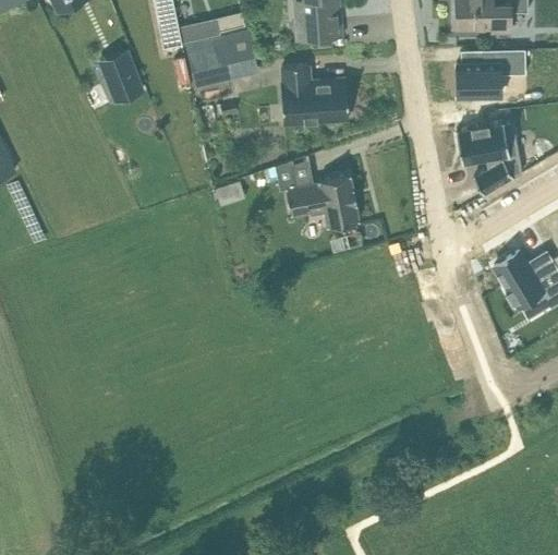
[(0,0),(0,11),(23,0),(0,0)]
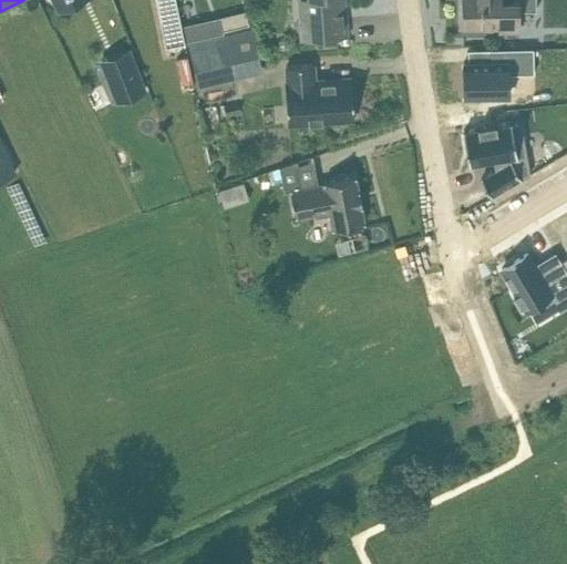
[(175,0),(155,0),(166,49),(185,44),(182,28),(175,0)]
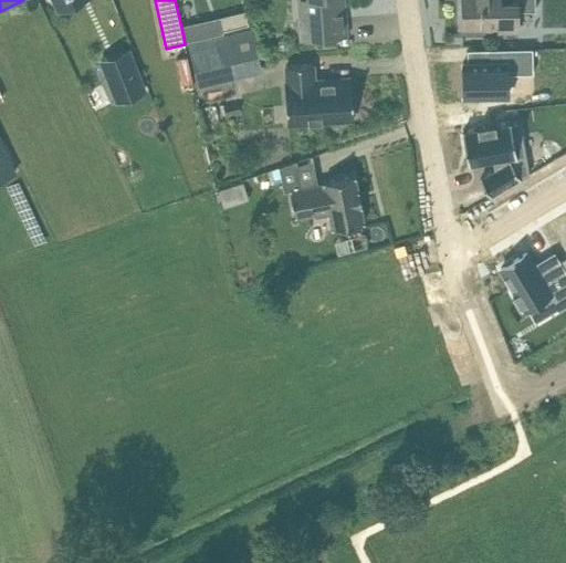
[(190,0),(196,19),(239,6),(237,0),(190,0)]
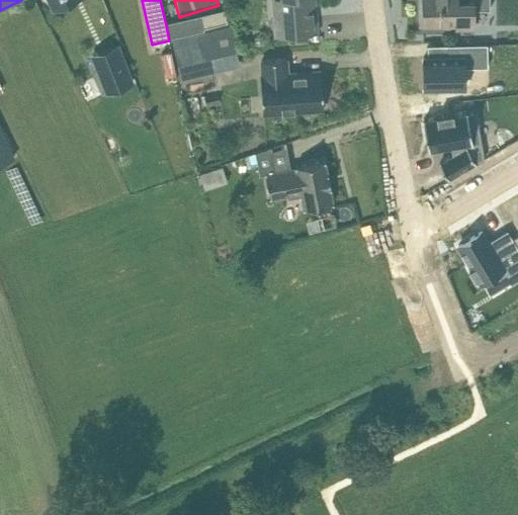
[(283,23),(273,24),(274,37),(275,37),(297,36),(318,34),(315,0),(281,0),(283,23)]
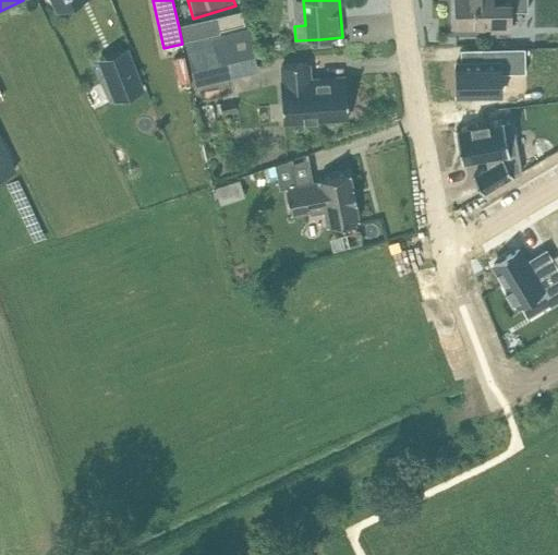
[(456,0),(456,27),(492,27),(492,33),(510,33),(510,12),(528,12),(526,0),(456,0)]
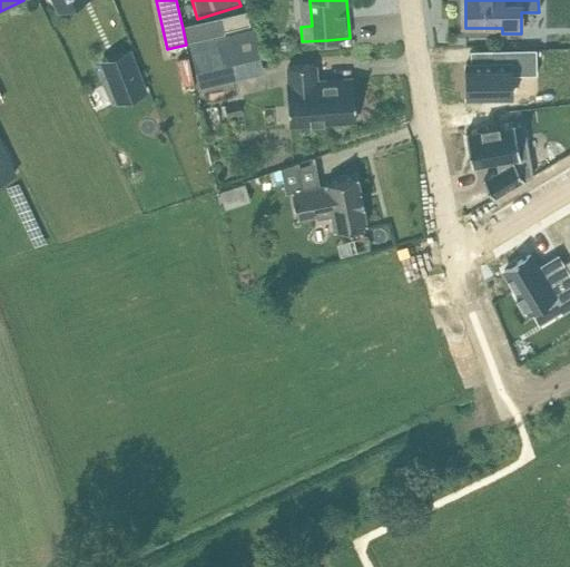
[(247,12),(183,28),(186,46),(225,36),(224,33),(251,27),(247,12)]
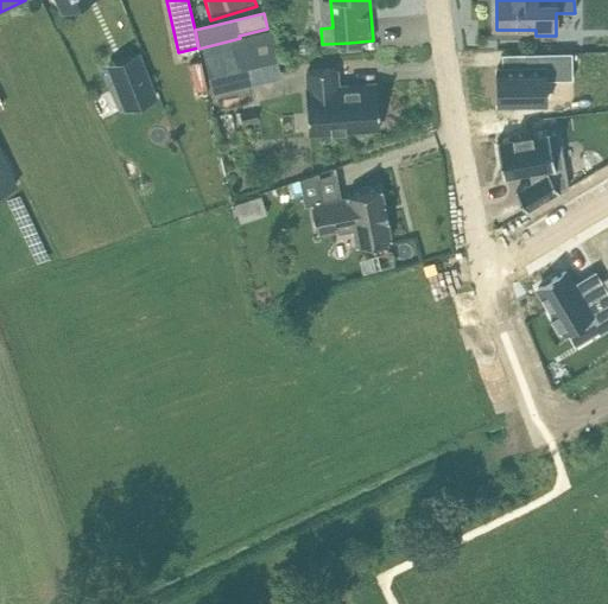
[(202,51),(213,97),(280,82),(270,36),(202,51)]
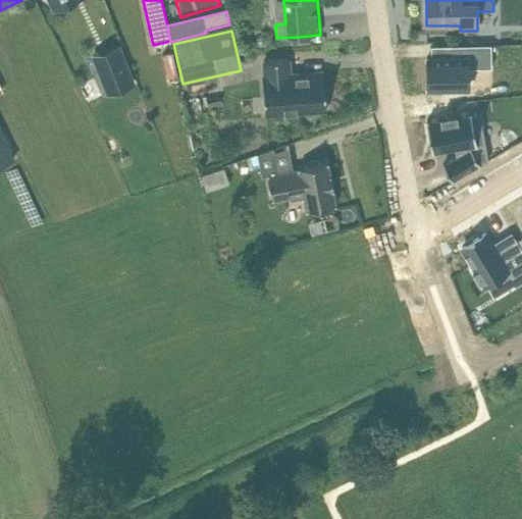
[(88,45),(65,52),(68,60),(91,54),(88,45)]
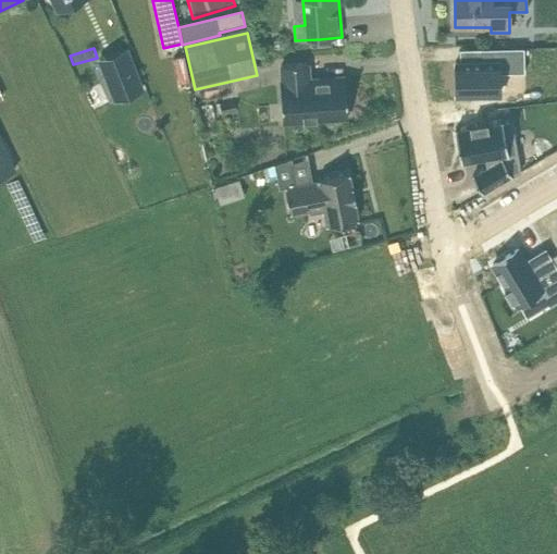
[(460,64),(456,64),(457,97),(499,95),(498,74),(524,73),(524,49),(481,50),(482,63),(460,64)]
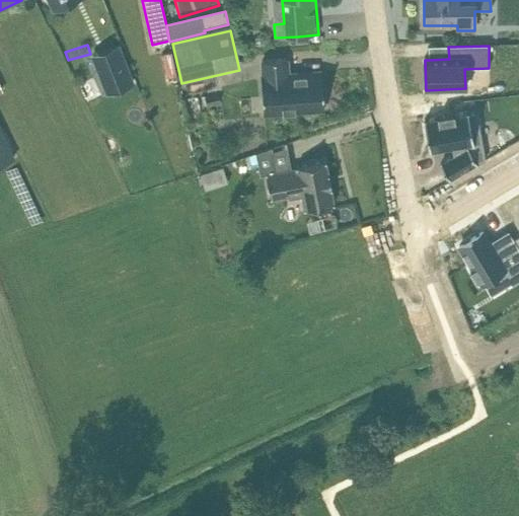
[(118,48),(100,54),(116,92),(132,85),(118,48)]
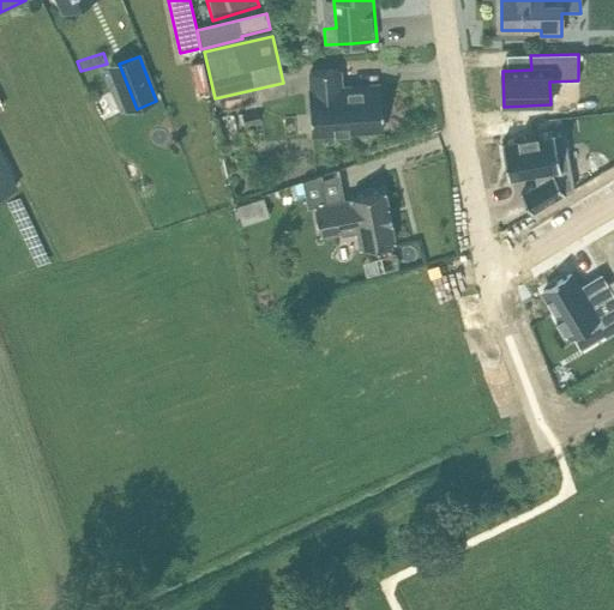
[(309,92),(312,137),(384,131),(381,91),(349,94),(349,89),(341,90),(339,71),(311,73),(312,92),(309,92)]
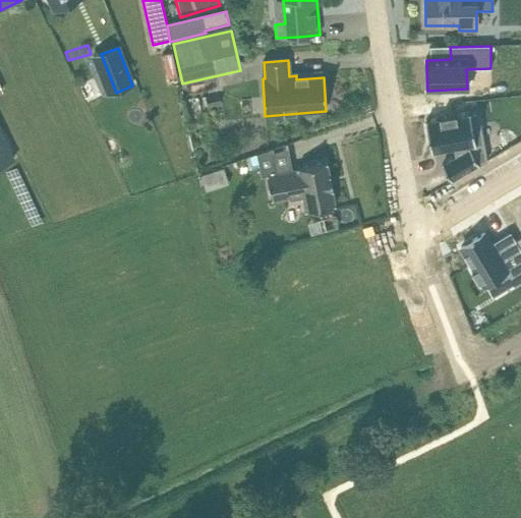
[(441,119),(426,122),(431,152),(454,148),(456,158),(443,166),(451,181),(486,161),(478,114),(470,116),(470,114),(455,117),(455,115),(440,118),(441,119)]
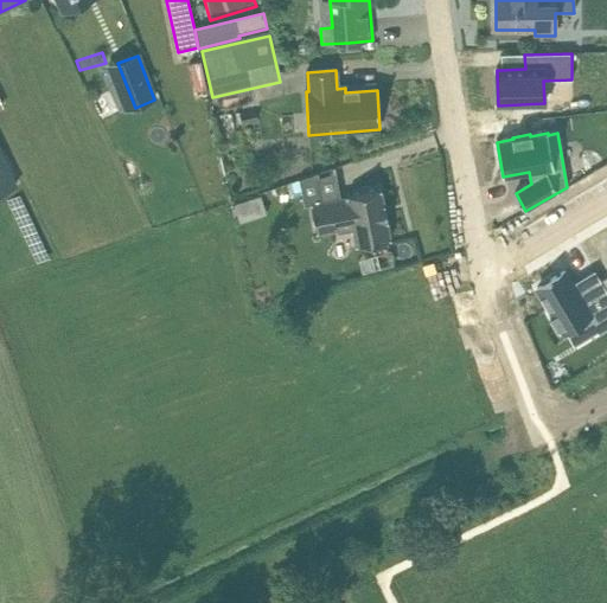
[(0,151),(0,185),(13,179),(0,151)]
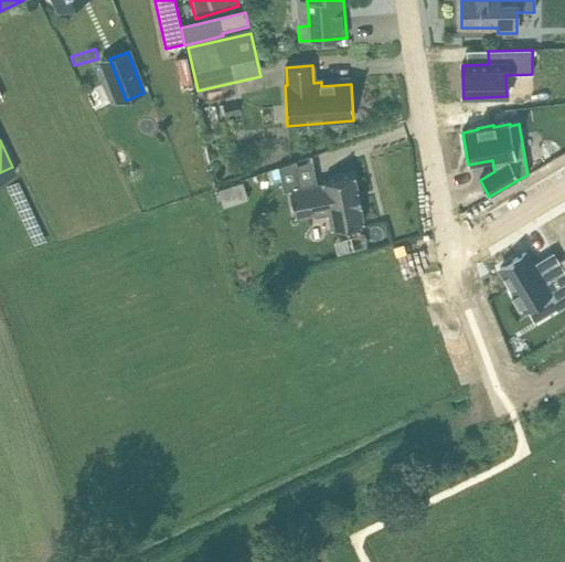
[(289,192),(295,218),(328,211),(332,230),(363,223),(360,207),(361,207),(358,190),(356,191),(354,177),(322,183),(323,186),(289,192)]
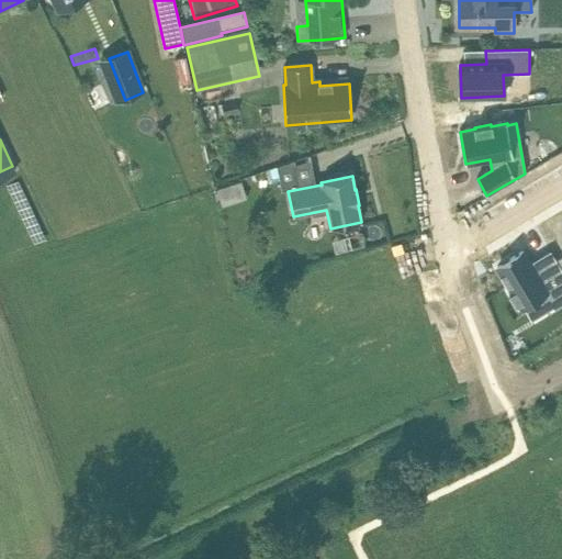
[(240,182),(216,190),(222,208),(247,200),(240,182)]
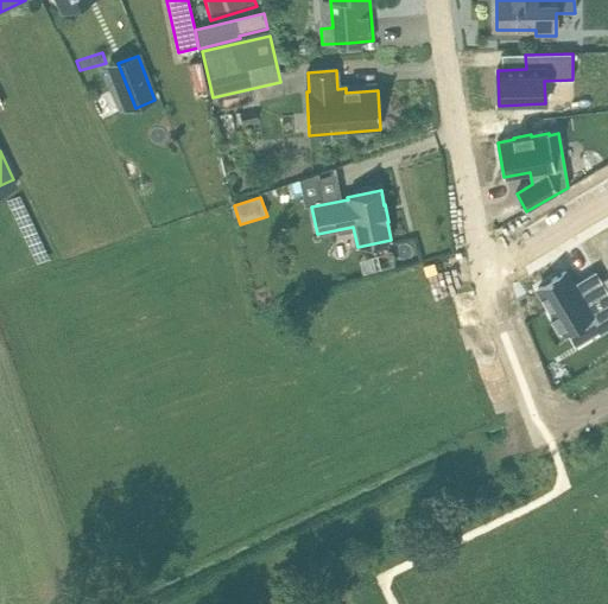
[(558,278),(537,291),(552,316),(549,318),(550,319),(551,318),(557,329),(557,330),(559,329),(563,334),(565,331),(583,320),(589,317),(599,334),(600,336),(607,330),(607,292),(607,291),(602,283),(595,272),(582,280),(572,285),(567,273),(558,278)]
